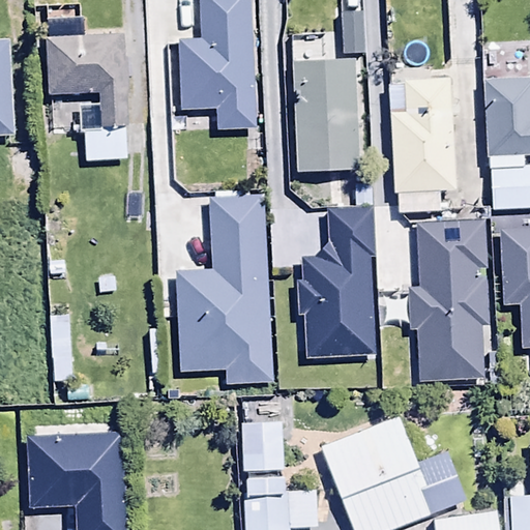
[(248,0),(197,0),(198,38),(176,38),(178,112),(213,111),(214,130),(253,129),(248,0)]
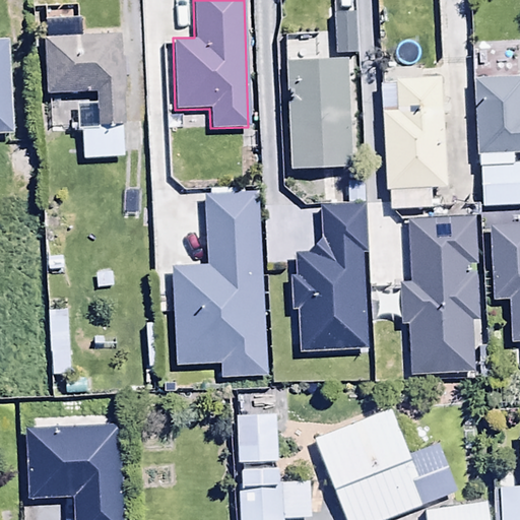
[(356,0),(330,0),(331,34),(358,34),(356,0)]
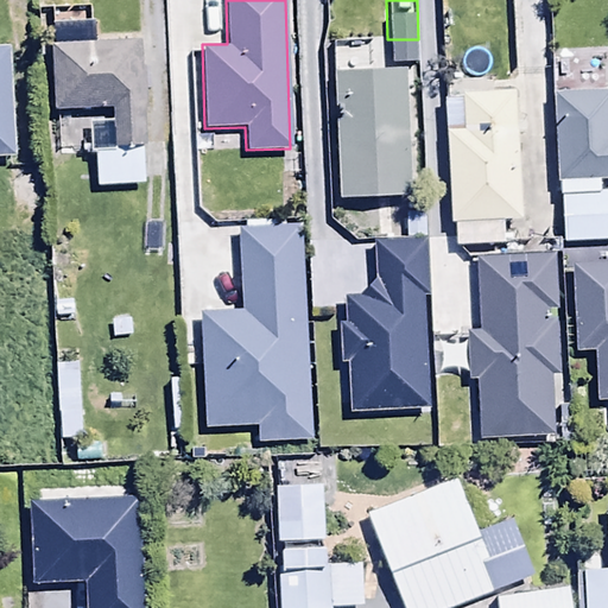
[(11,27),(0,27),(0,135),(13,135),(11,27)]
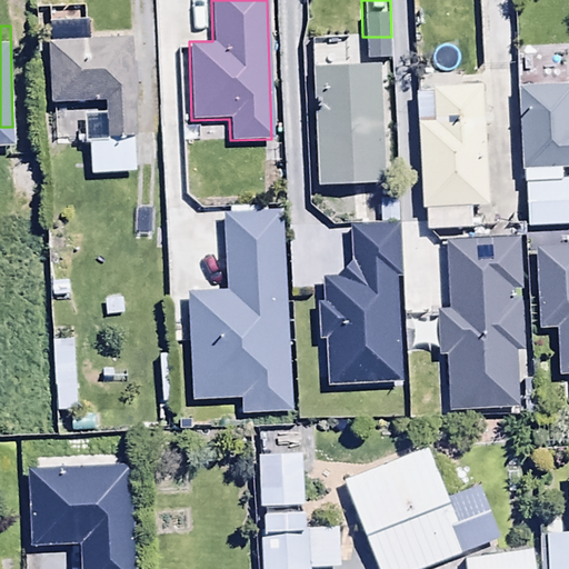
[(131,35),(47,39),(49,101),(105,99),(105,110),(81,111),(82,139),(88,139),(90,175),(138,172),(131,35)]
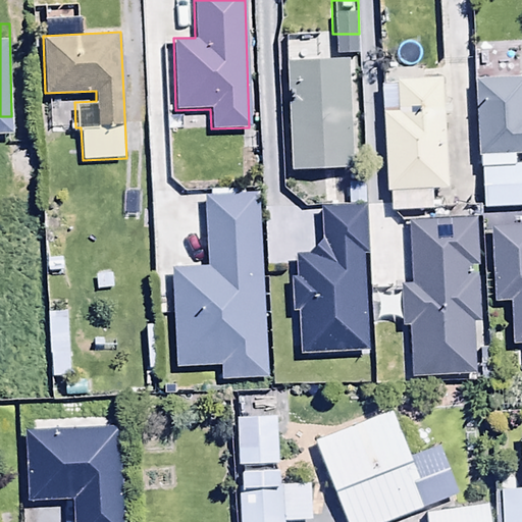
[(319,34),(285,35),(291,169),(352,166),(348,58),(320,59),(319,34)]
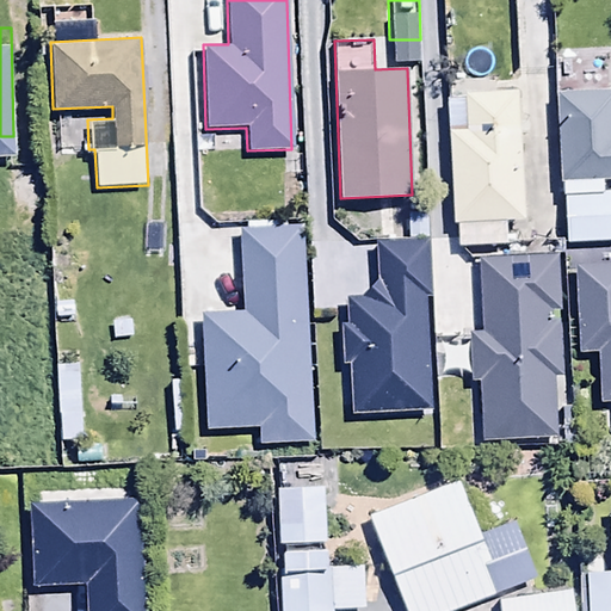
[(562,192),(602,191),(602,180),(610,179),(610,53),(553,55),(559,180),(561,180),(562,192)]
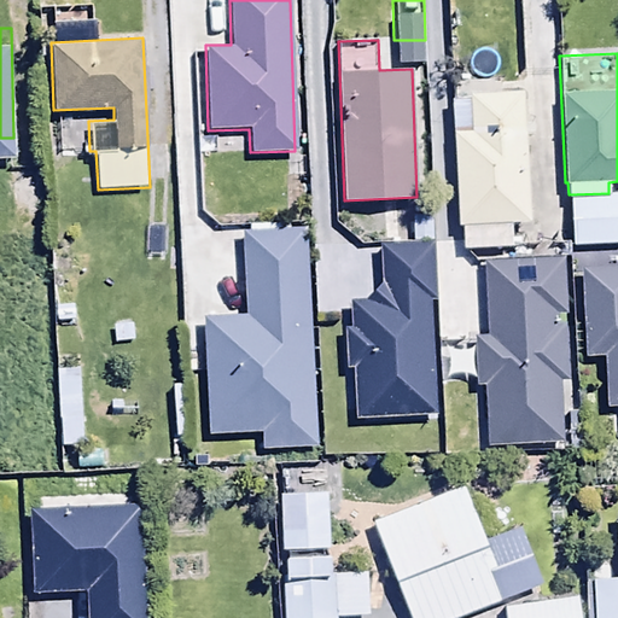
[(522,65),(448,70),(455,202),(529,197),(522,65)]
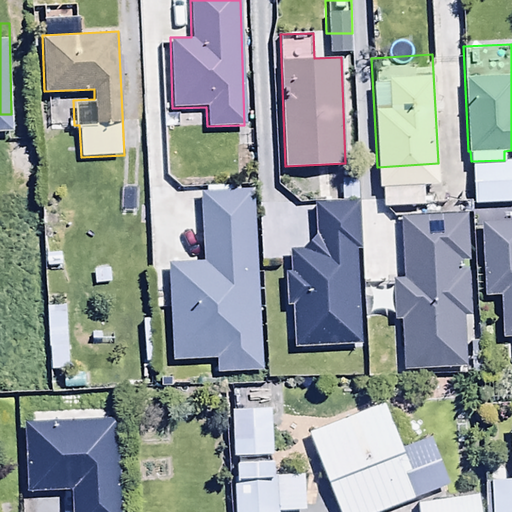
[(511,159),(504,160),(471,161),(472,203),(511,201),(511,159)]
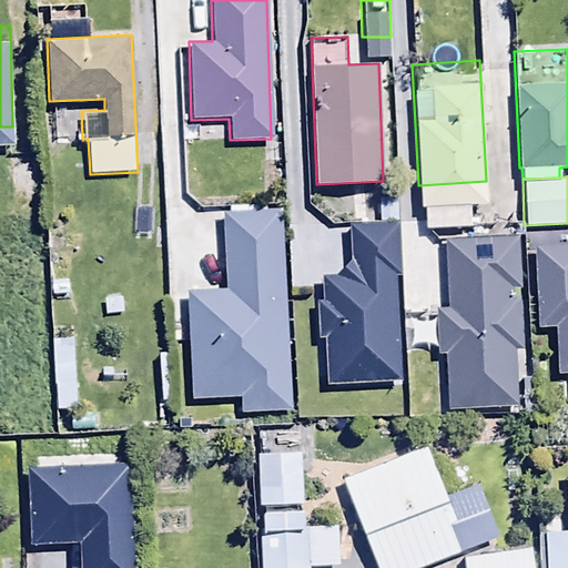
[(323,338),(325,386),(402,381),(395,276),(401,275),(395,194),(376,196),(378,222),(347,224),(350,259),(337,275),(321,276),(322,298),(313,300),(315,338),(323,338)]
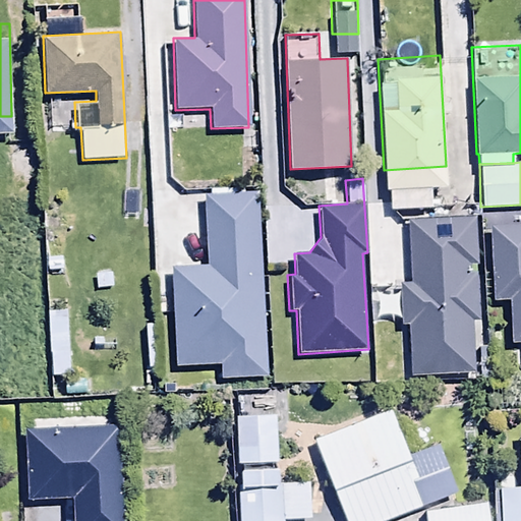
[(267,375),(256,191),(204,194),(207,264),(170,266),(176,366),(219,364),(220,379),(267,375)]
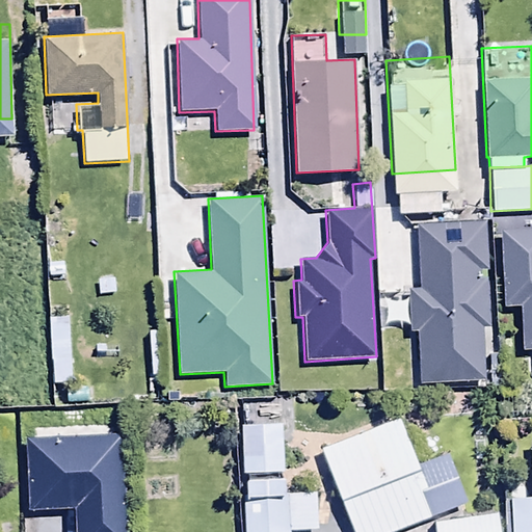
[(484,207),(454,209),(458,307),(489,306),(484,207)]
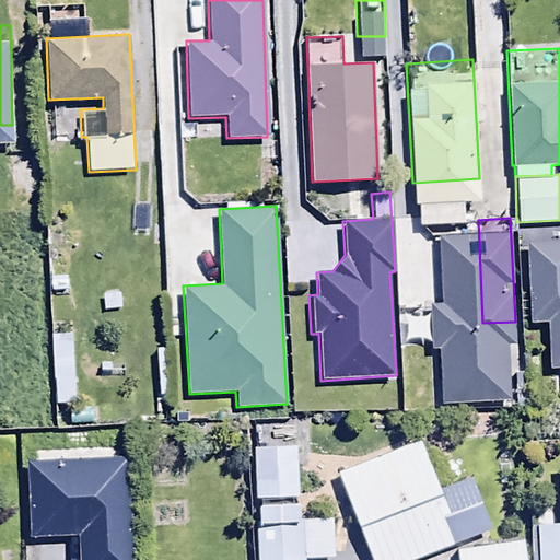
[(559,240),(525,242),(528,323),(547,323),(548,368),(559,366),(559,240)]
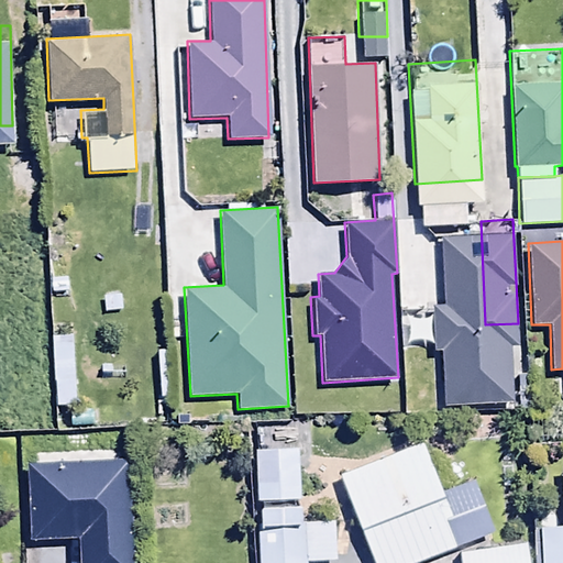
[(84,312),(51,313),(53,384),(86,383),(84,312)]
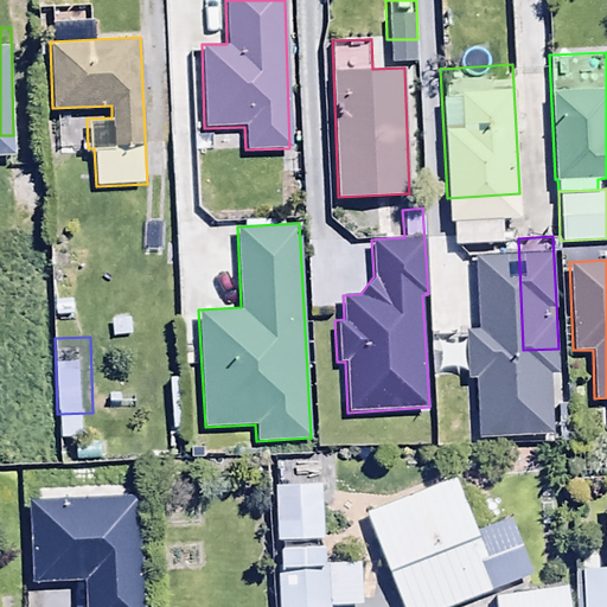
[(142,605),(138,477),(27,481),(31,564),(78,562),(80,606),(142,605)]
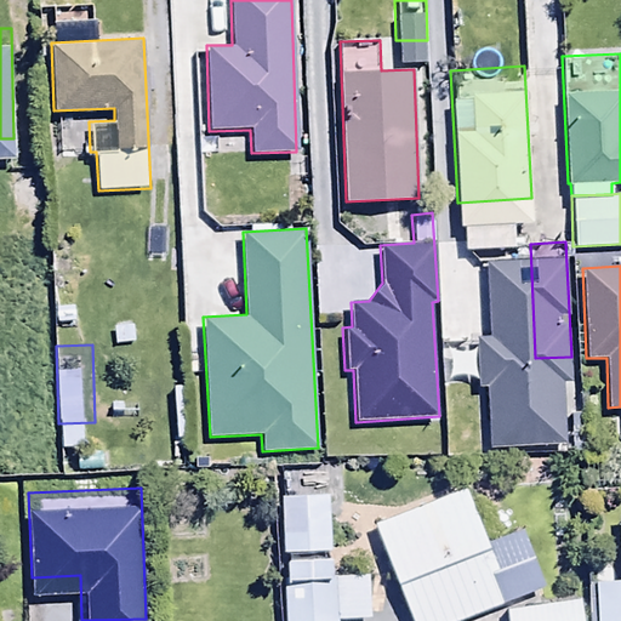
[(368,574),(331,575),(329,494),(278,495),(280,557),(285,557),(286,582),(283,582),(284,620),(336,620),(337,619),(369,617),(368,574)]
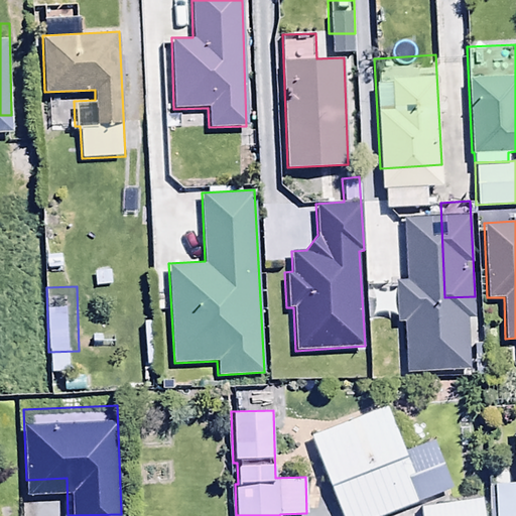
[(515,515),(515,427),(514,427),(515,473),(515,482),(493,483),(494,515),(515,515)]
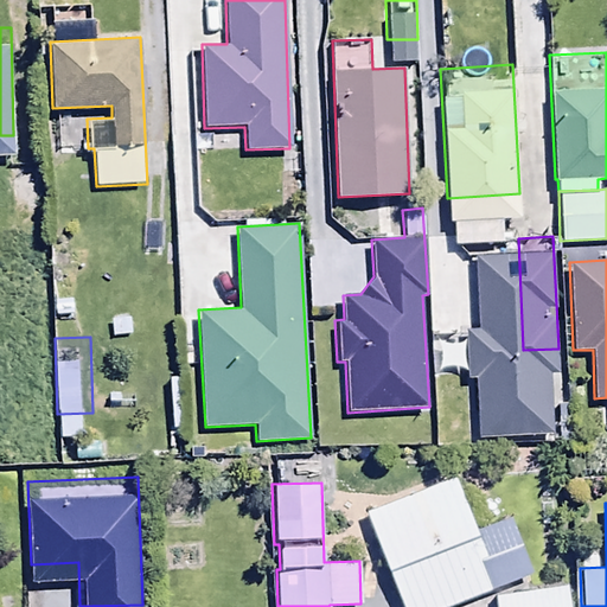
[(574,606),(567,561),(491,574),(497,606),(574,606)]
